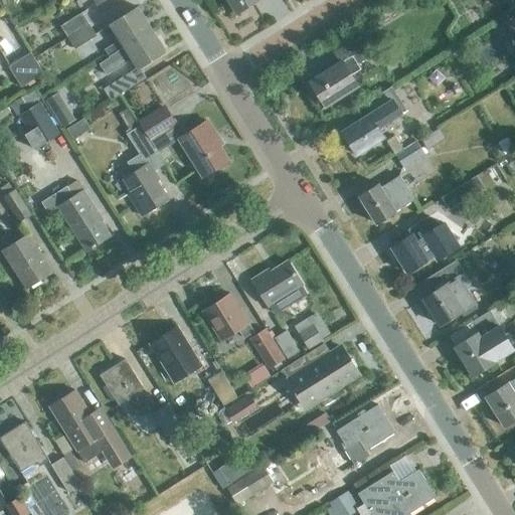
[(228,0),(236,12),(255,0),(228,0)]
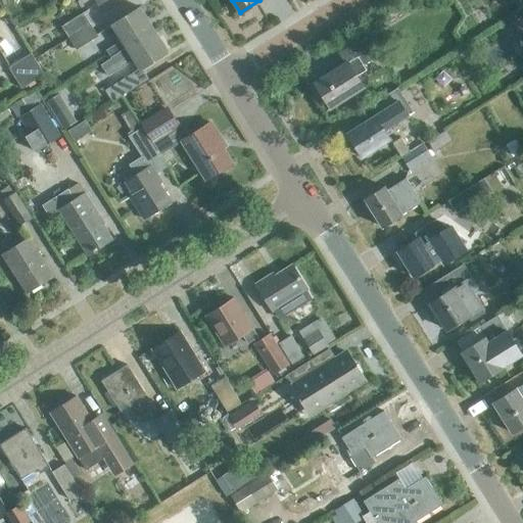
[(110,56),(153,29),(140,6),(111,25),(121,40),(106,49),(110,56)]
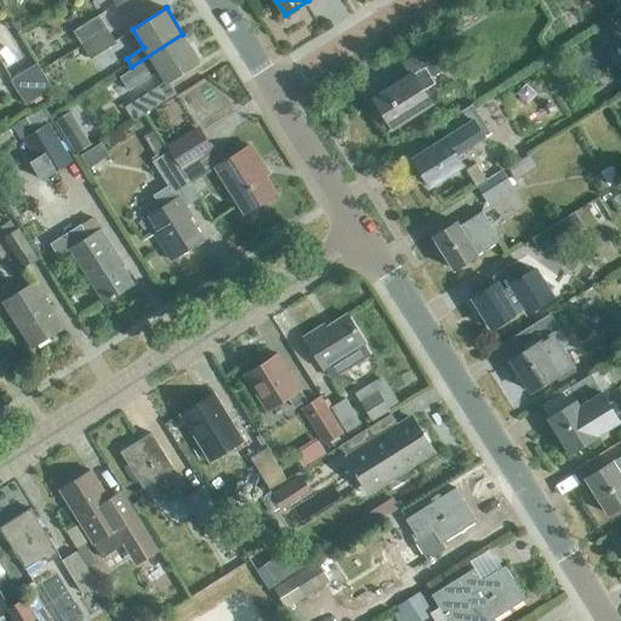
[(81,44),(107,28),(98,15),(73,30),(81,44)]
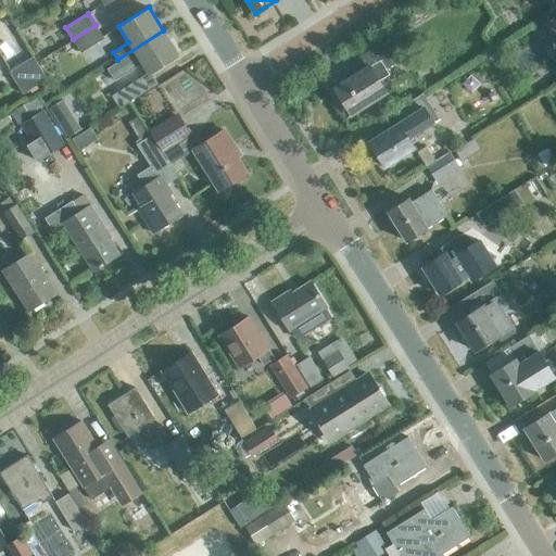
[(80,52),(103,38),(96,26),(73,40),(80,52)]
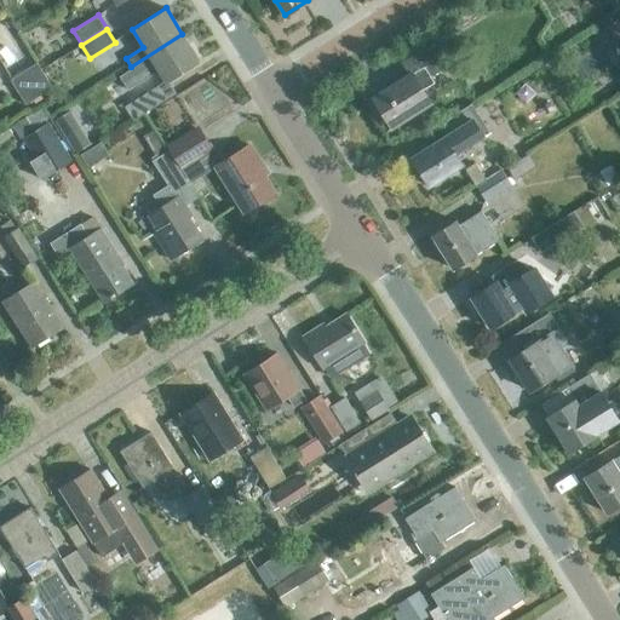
[(182,34),(131,67),(136,75),(154,63),(165,82),(199,61),(182,34)]
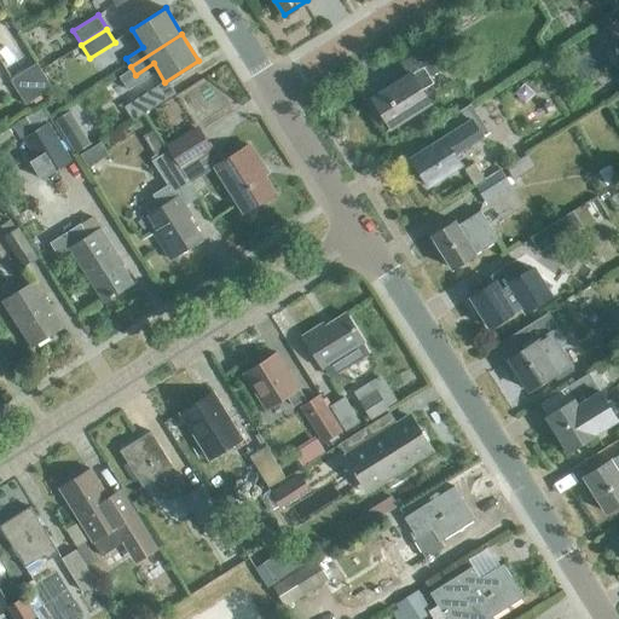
[(376,116),(382,113),(391,126),(429,102),(418,84),(451,63),(437,40),(400,63),(409,75),(395,82),(392,77),(363,96),(376,116)]
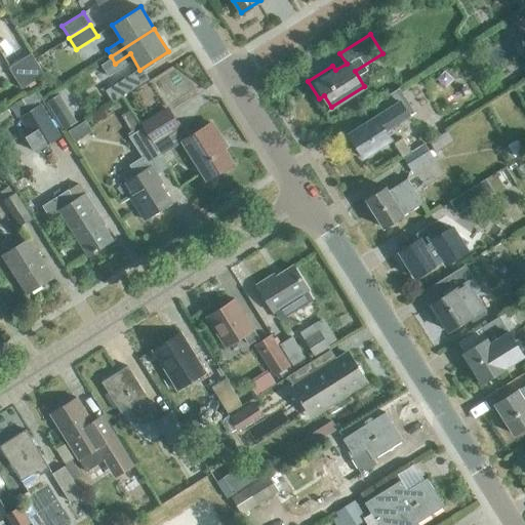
[(22,88),(44,74),(31,53),(8,68),(22,88)]
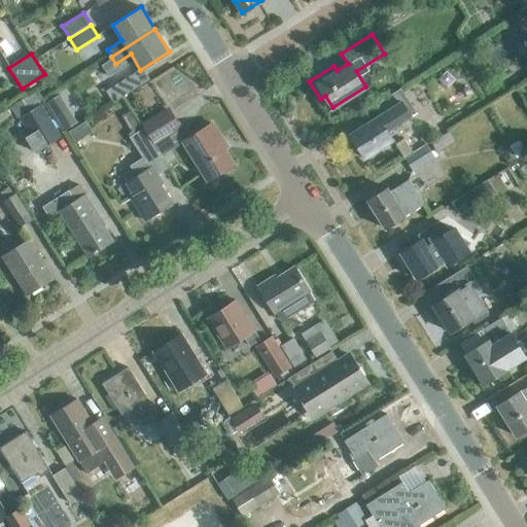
[(113,102),(132,90),(125,78),(106,91),(113,102)]
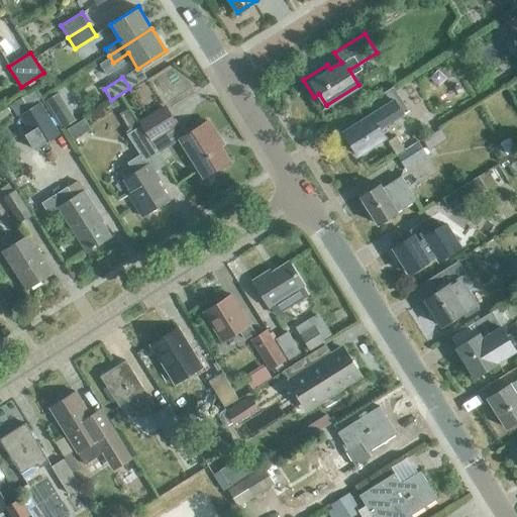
[(389,118),(406,108),(392,86),(368,102),(375,112),(371,114),(371,113),(342,131),(357,154),(386,137),(378,125),(389,118)]
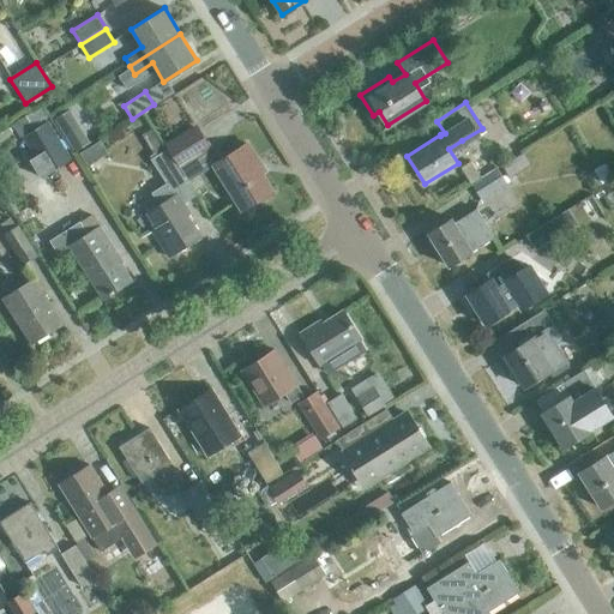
[(42,106),(26,115),(32,124),(48,114),(42,106)]
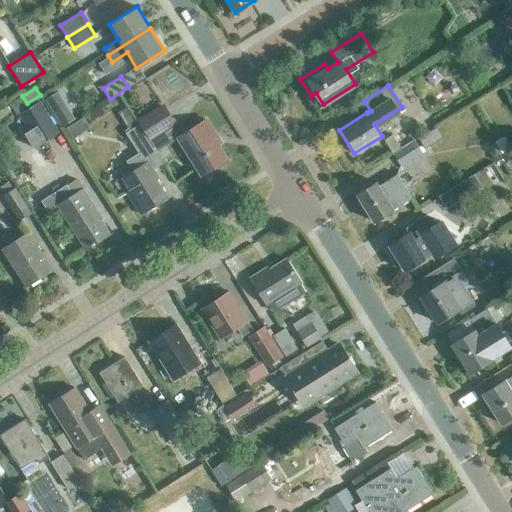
[(39,104),(19,117),(28,130),(38,146),(58,133),(39,104)]
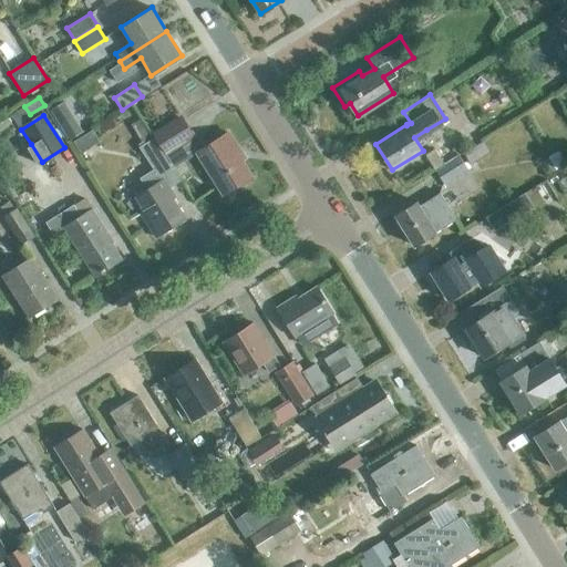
[(173,166),(196,152),(223,194),(251,176),(236,153),(239,151),(228,132),(205,146),(192,130),(191,131),(183,119),(154,136),(173,166)]
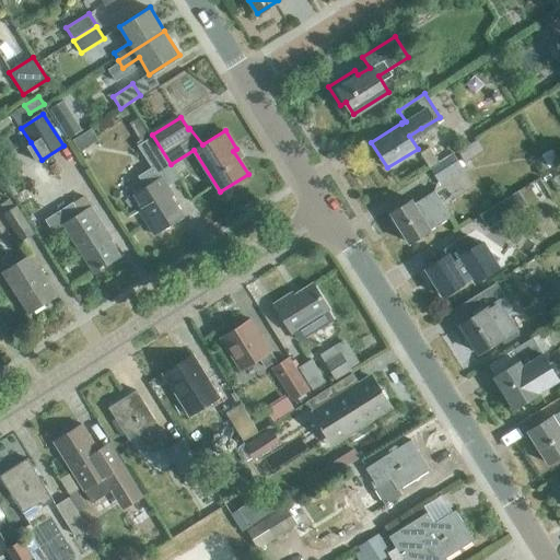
[(150,163),(163,155),(151,137),(138,144),(150,163)]
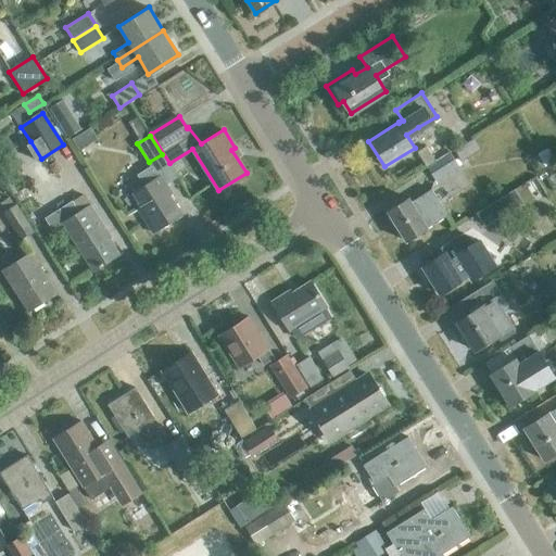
[(474,139),(454,151),(460,161),(480,149),(474,139)]
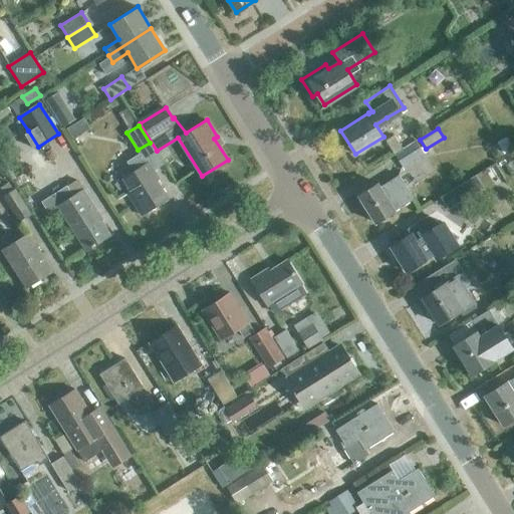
[(386,140),(395,155),(404,149),(403,148),(395,135),(386,140)]
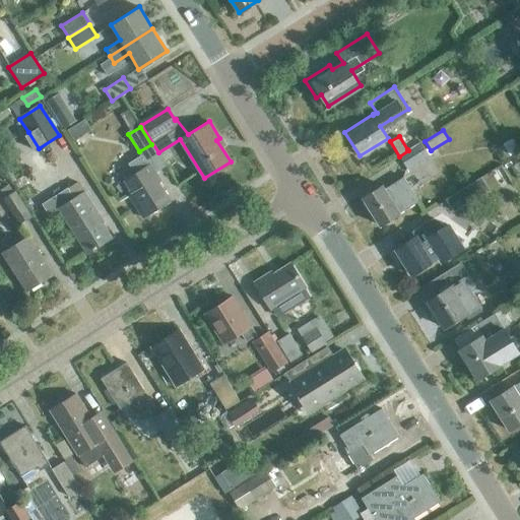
[(511,139),(499,146),(507,158),(518,150),(511,139)]
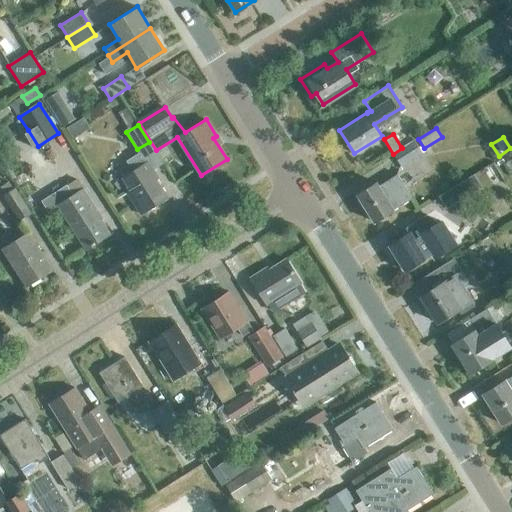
[(414,140),(401,147),(402,148),(393,154),(401,166),(422,153),(414,140)]
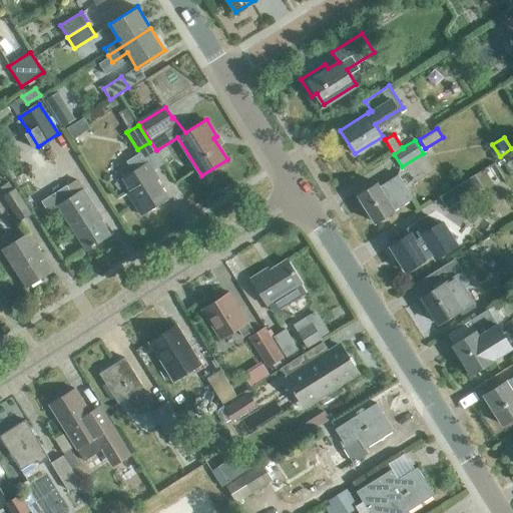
[(126,192),(140,213),(167,197),(156,179),(158,178),(148,161),(146,162),(140,152),(126,160),(133,171),(122,177),(130,190),(126,192)]
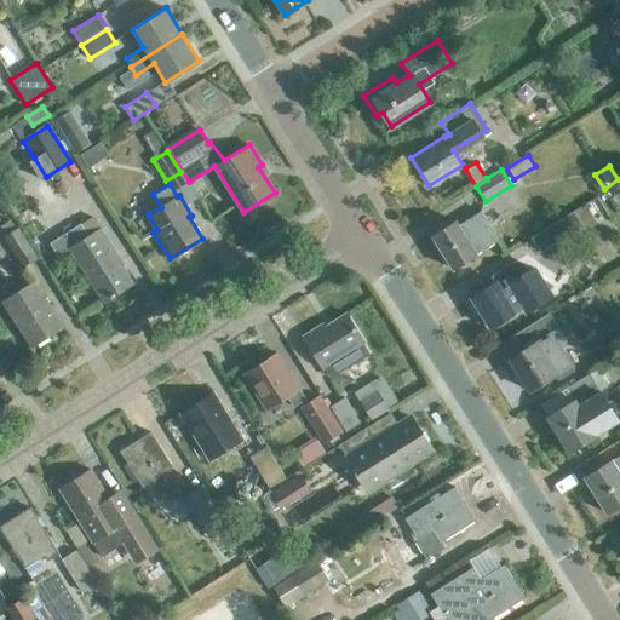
[(481,211),(458,224),(455,220),(432,235),(453,269),(499,240),(481,211)]
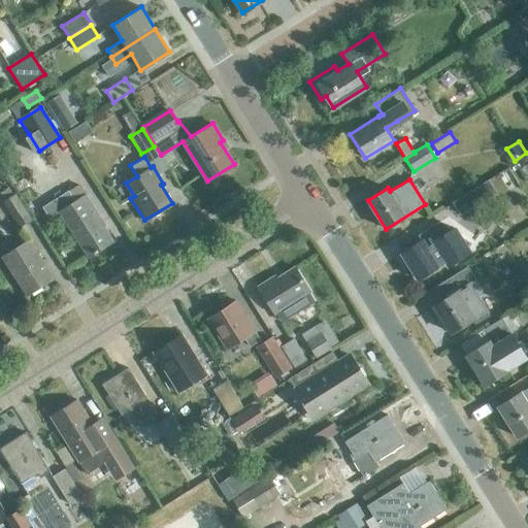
[(89,256),(111,241),(95,215),(97,213),(78,184),(42,206),(50,218),(60,211),(89,256)]
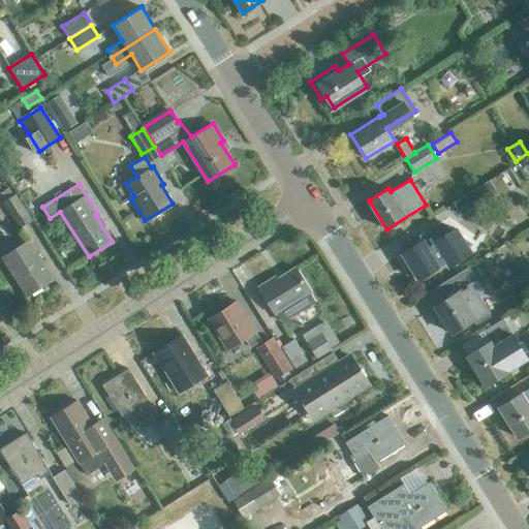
[(455,218),(483,200),(474,189),(447,207),(455,218)]
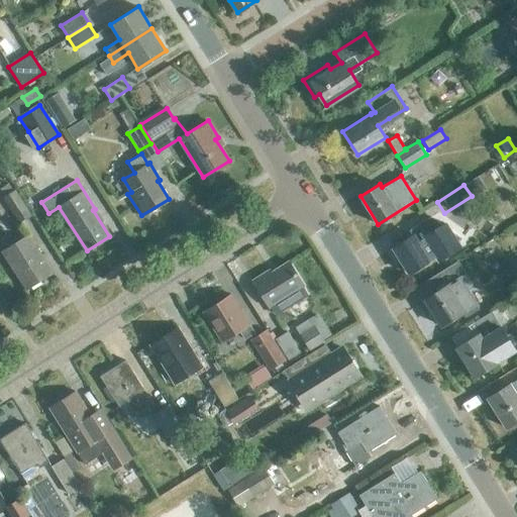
[(19,221),(30,215),(14,191),(4,197),(19,221)]
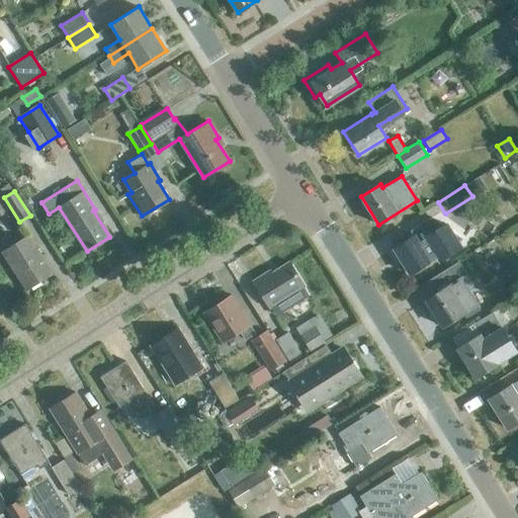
[(442,225),(432,218),(412,231),(414,235),(393,248),(409,274),(437,257),(439,261),(462,247),(446,222),(442,225)]
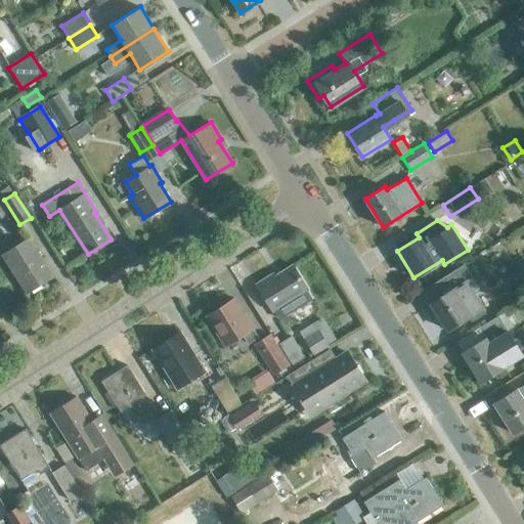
[(27,293),(52,275),(29,237),(2,255),(27,293)]
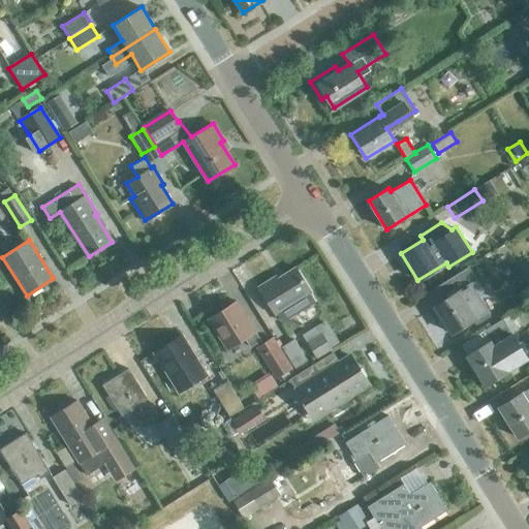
[(276,276),(258,286),(275,313),(281,323),(315,302),(309,292),(310,291),(296,268),(277,279),(276,276)]
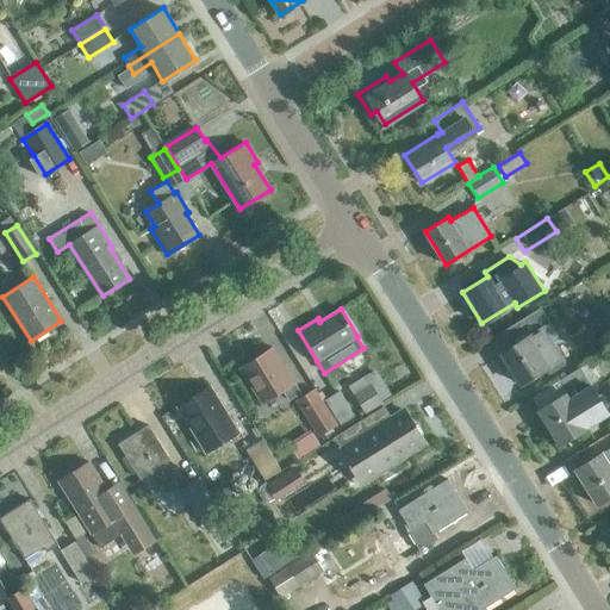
[(549,373),(562,365),(548,342),(558,336),(542,311),(520,325),(527,336),(500,353),(521,384),(546,368),(549,373)]
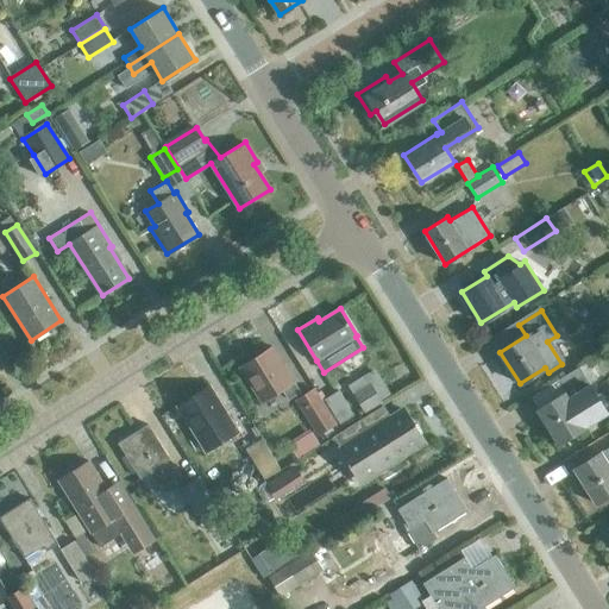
[(288,399),(300,391),(272,346),(239,366),(261,402),(282,389),(288,399)]
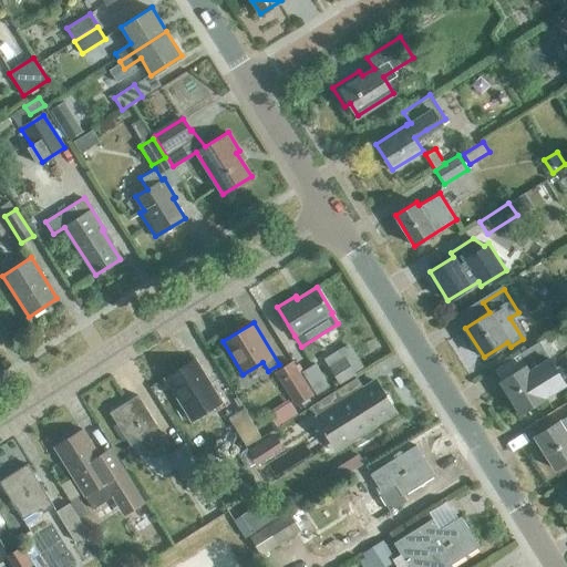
[(546,397),(565,383),(538,341),(517,354),(525,366),(500,381),(519,413),(546,397)]
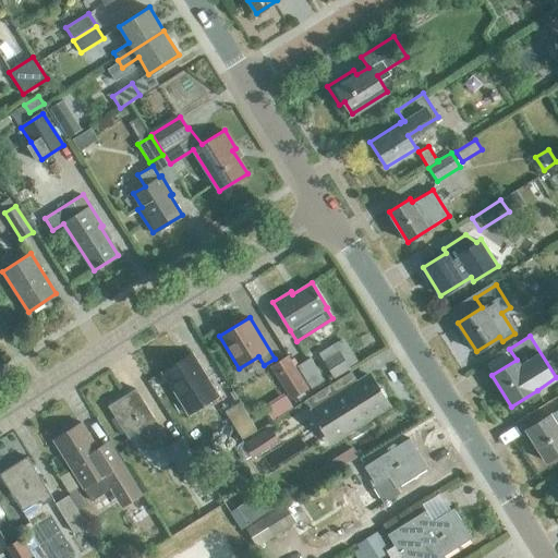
[(183,405),(191,401),(195,409),(218,395),(192,353),(162,372),(183,405)]
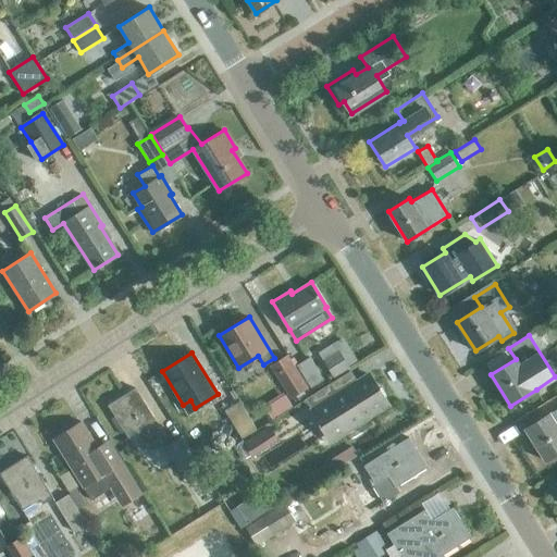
[(291,396),(307,386),(287,356),(271,366),(291,396)]
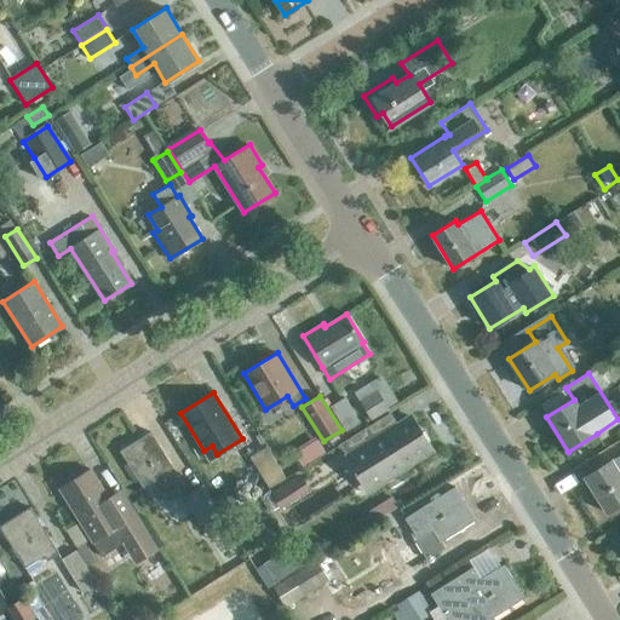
[(345,431),(360,423),(344,397),(329,406),(345,431)]
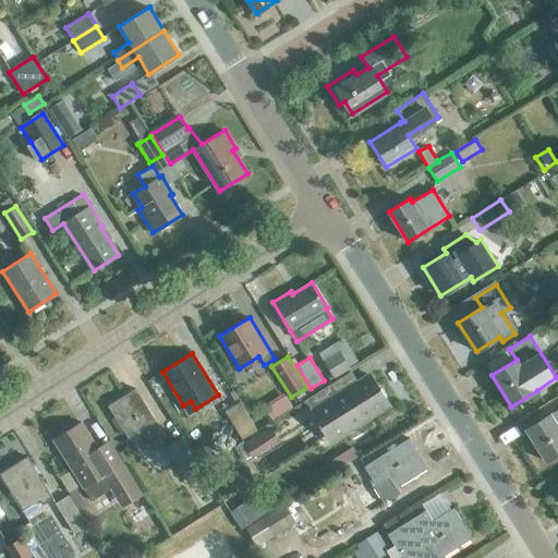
[(335,438),(388,404),(370,375),(339,393),(332,383),(308,397),(335,438)]
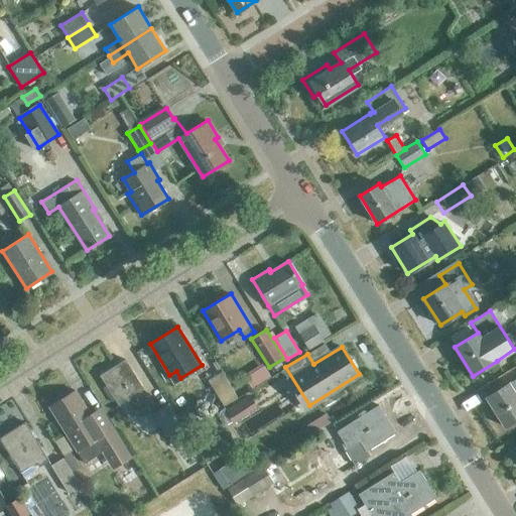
[(137,417),(154,406),(148,397),(149,397),(125,359),(100,375),(118,405),(126,400),(137,417)]
